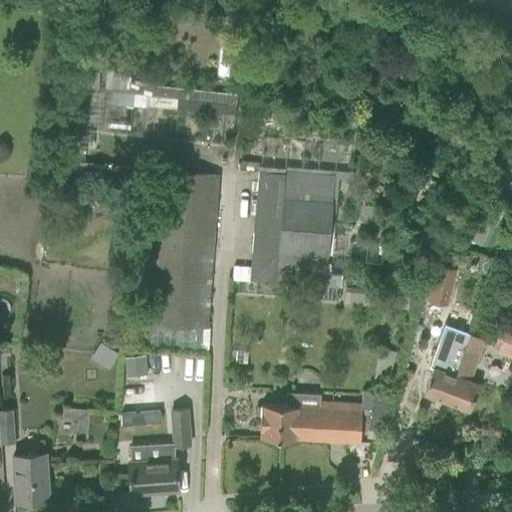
[(233,140),(238,92),(112,80),(108,126),(132,129),(134,106),(188,111),(186,135),(233,140)]
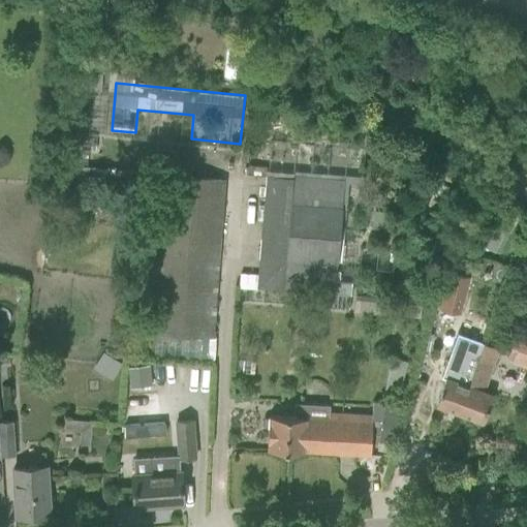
[(214,334),(225,181),(161,176),(150,334),(216,339),(216,334),(214,334)]
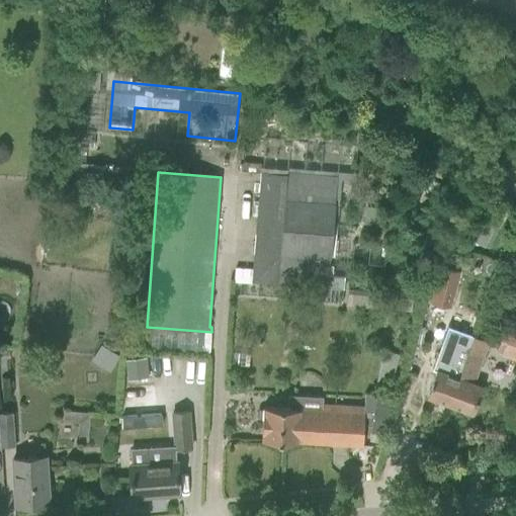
[(441,270),(433,303),(451,308),(459,274),(441,270)]
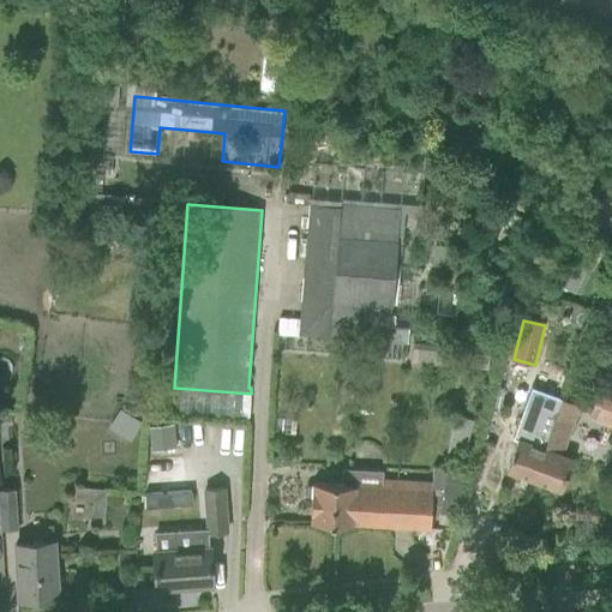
[(391,329),(390,343),(408,345),(409,330),(391,329)]
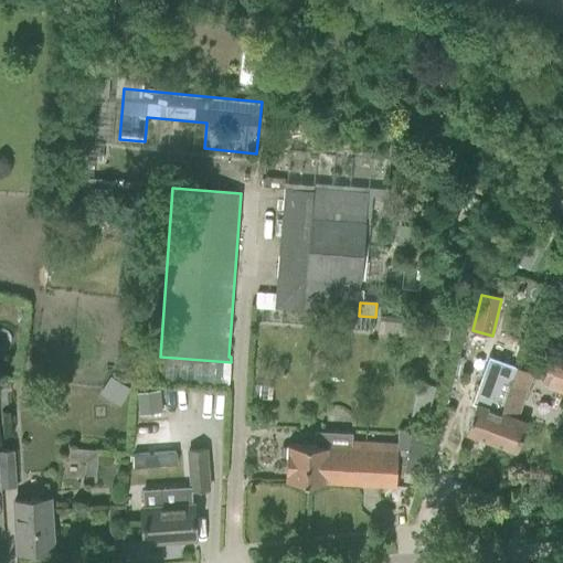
[(562,354),(561,354),(559,360),(548,389),(562,394),(562,354)]
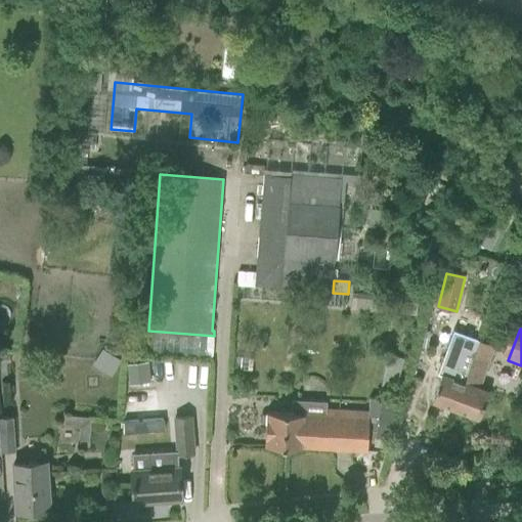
[(433,402),(455,411),(482,342),(460,334),(443,376),(439,384),(433,402)]
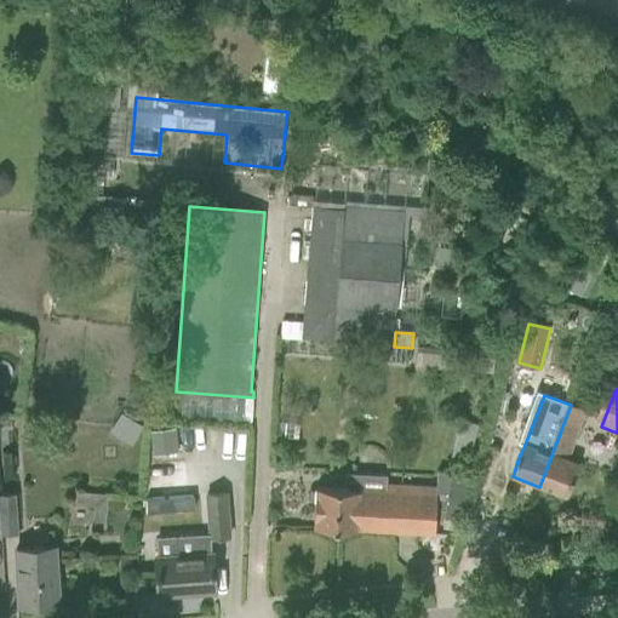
[(571,405),(539,487),(568,498),(579,465),(565,459),(570,446),(573,447),(587,411),(571,405)]
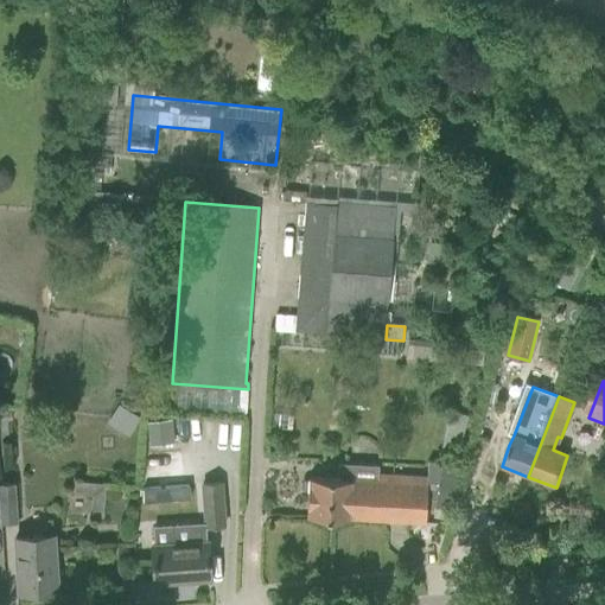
[(119,406),(108,425),(128,437),(140,419),(119,406)]
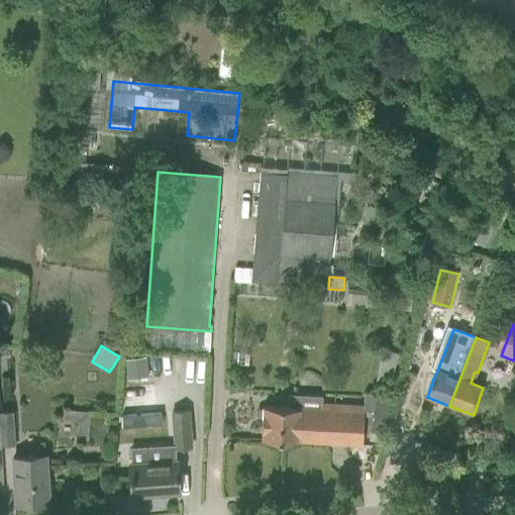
[(145,358),(126,361),(128,379),(147,377),(145,358)]
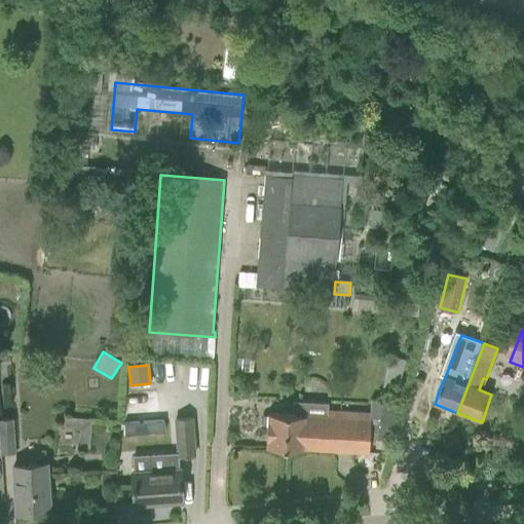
[(268,415),(266,448),(370,454),(371,433),(379,434),(384,403),(373,402),(372,415),(298,410),(297,416),(268,415)]
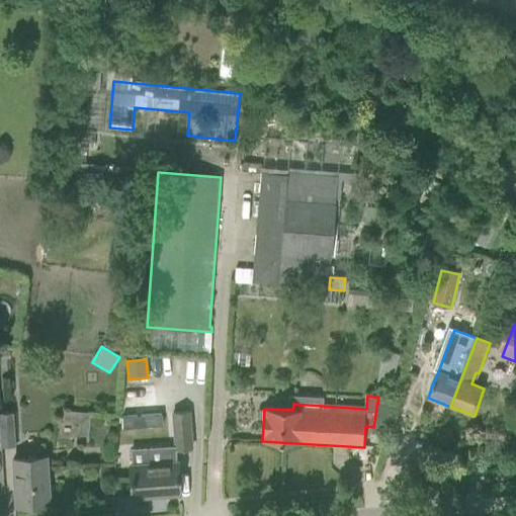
[(373,427),(372,435),(387,438),(393,400),(378,397),(373,427)]
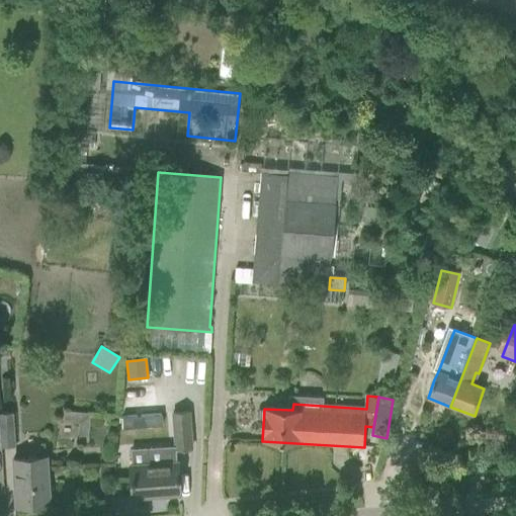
[(173,414),(176,450),(192,449),(189,413),(173,414)]
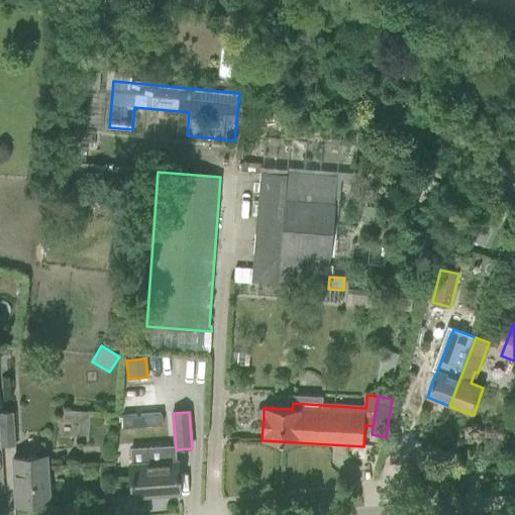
[(13,413),(0,413),(0,439),(0,445),(15,444),(13,413)]
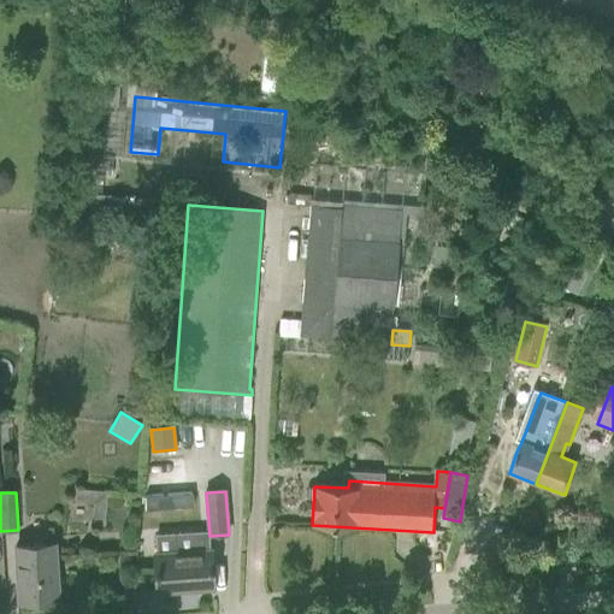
[(17,548),(19,579),(21,603),(59,601),(55,545),(17,548)]
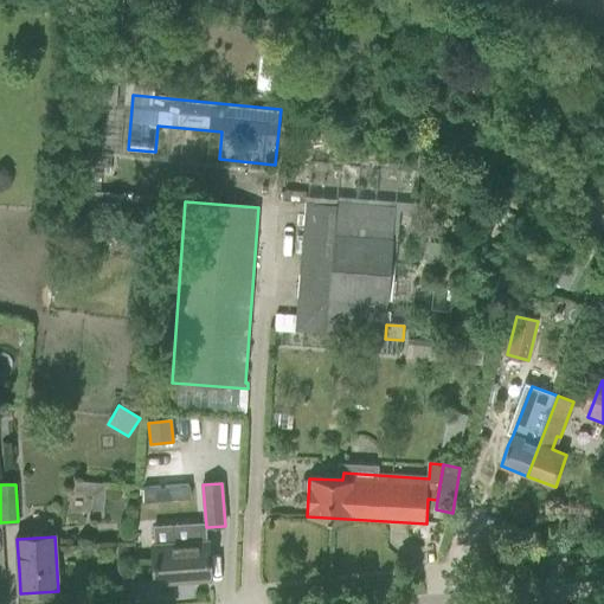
[(192,582),(211,580),(209,543),(153,546),(156,584),(185,583),(185,579),(192,579),(192,582)]
